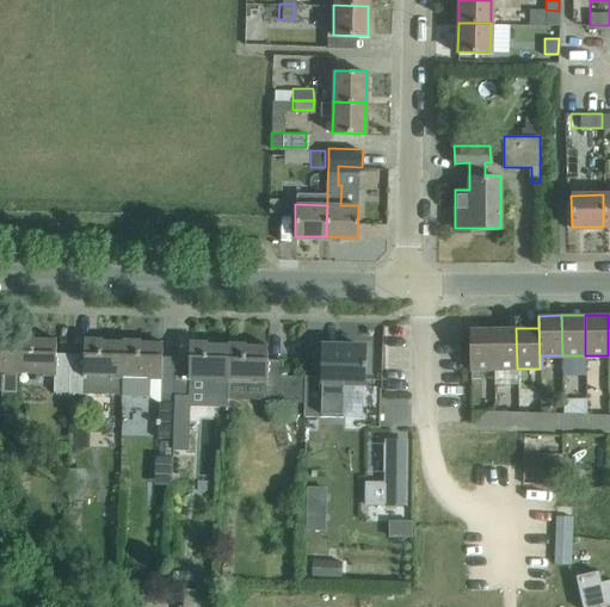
[(469,328),(470,378),(480,378),(480,370),(493,370),(493,328),(469,328)]
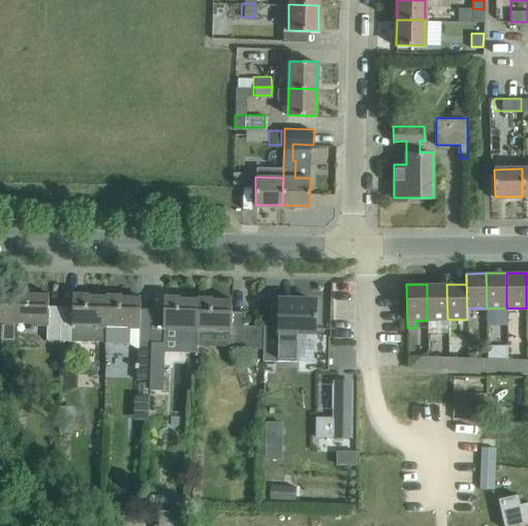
[(427,320),(447,319),(446,284),(427,284),(427,320)]
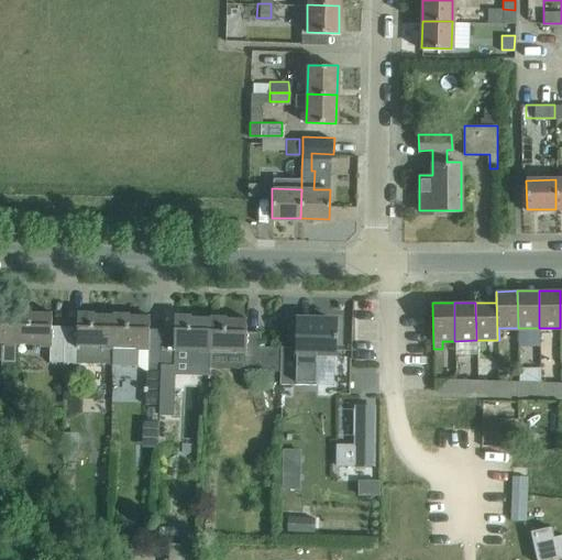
[(0,343),(3,344),(3,362),(13,362),(14,362),(14,344),(15,309),(0,308),(0,343)]
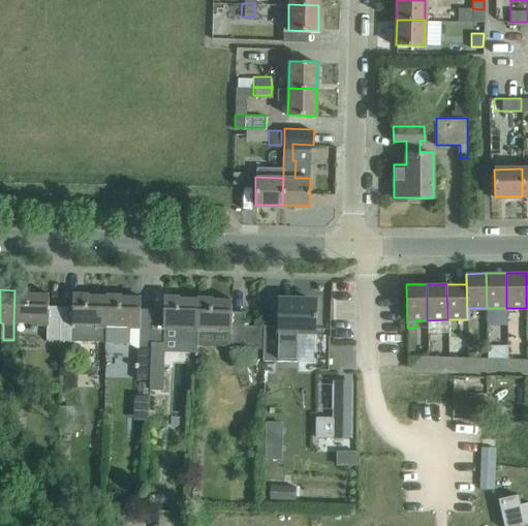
[(14,290),(13,323),(47,325),(47,338),(59,338),(60,309),(48,308),(48,291),(14,290)]
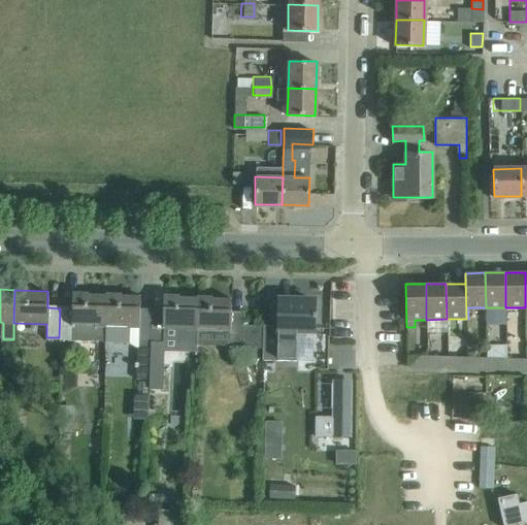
[(60,308),(59,337),(70,337),(101,338),(101,326),(104,326),(106,293),(72,292),(71,308),(60,308)]
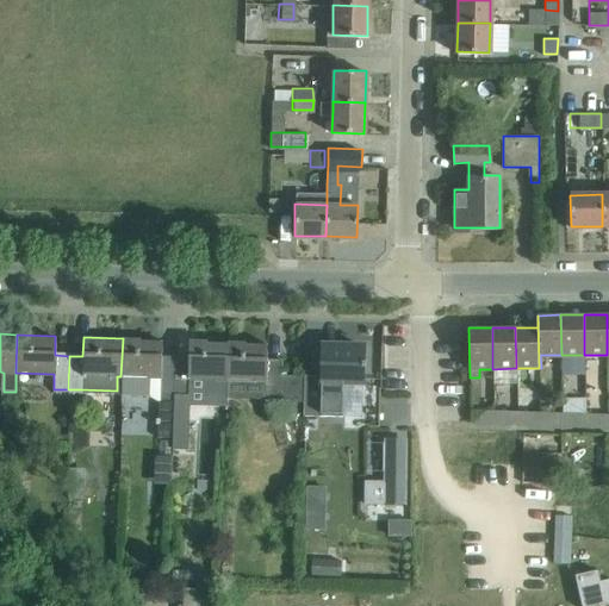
[(120,376),(120,393),(150,394),(150,378),(159,378),(159,392),(157,435),(172,436),(173,418),(173,400),(174,358),(161,358),(161,351),(161,339),(123,338),(120,376)]
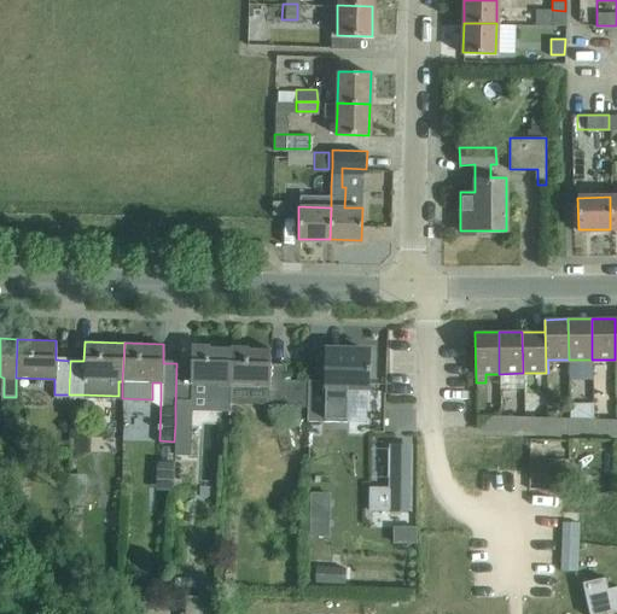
[(175,405),(175,424),(191,424),(191,407),(190,407),(191,384),(219,385),(219,399),(230,401),(231,385),(232,346),(191,345),(191,364),(176,363),(175,405)]
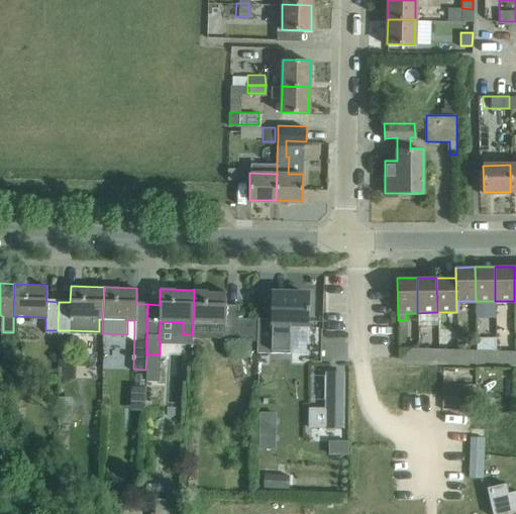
[(194,290),(193,322),(224,323),(223,335),(236,336),(237,336),(256,336),(258,318),(237,317),(238,303),(225,303),(226,291),(194,290)]
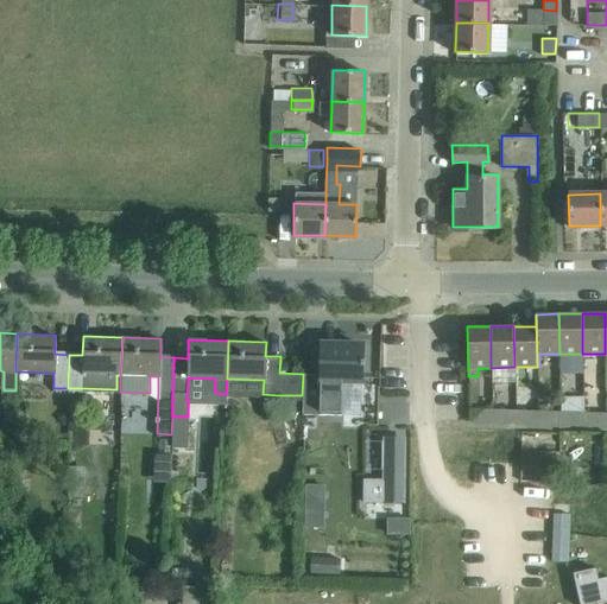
[(302,412),(302,413),(341,413),(341,380),(361,380),(361,364),(364,364),(364,360),(361,360),(362,344),(321,343),(320,374),(303,374),(302,395),(302,412)]
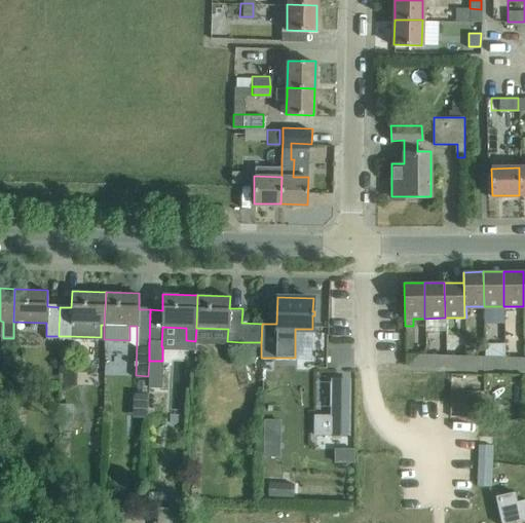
[(451,366),(451,353),(427,352),(426,365),(451,366)]
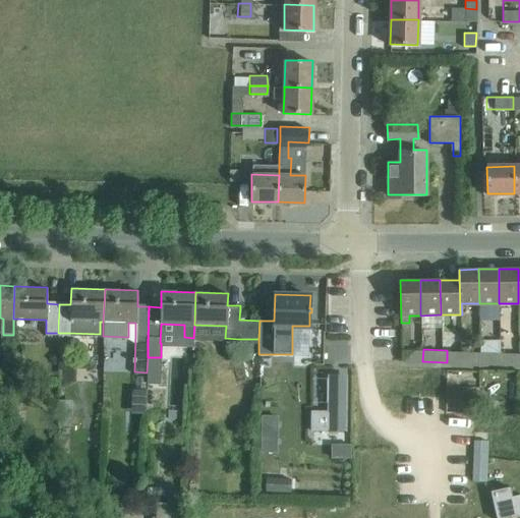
[(408,359),(408,360),(421,360),(421,351),(408,350),(408,359)]
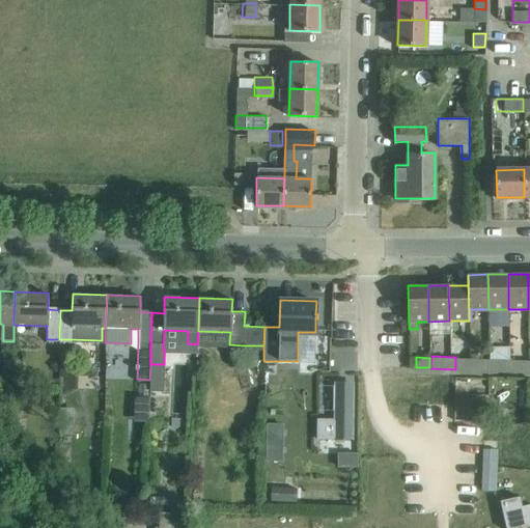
[(455,357),(455,369),(478,370),(478,358),(455,357)]
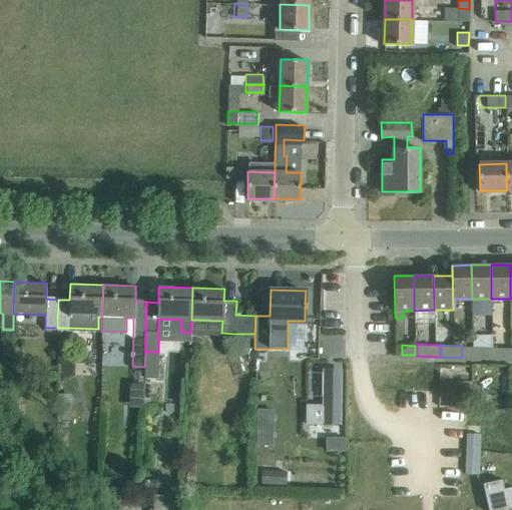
[(462,346),(462,358),(486,359),(485,346),(462,346)]
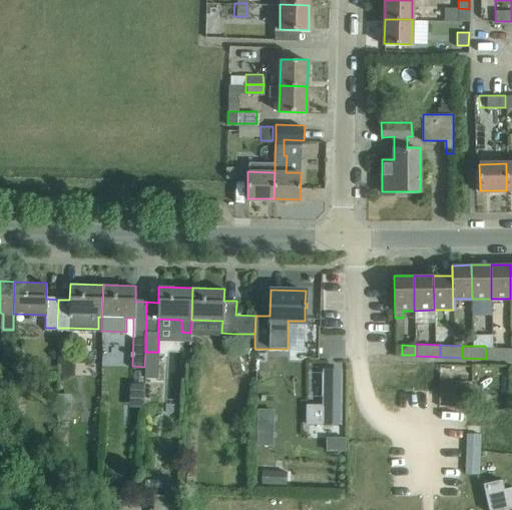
[(508,360),(508,347),(485,346),(486,359),(508,360)]
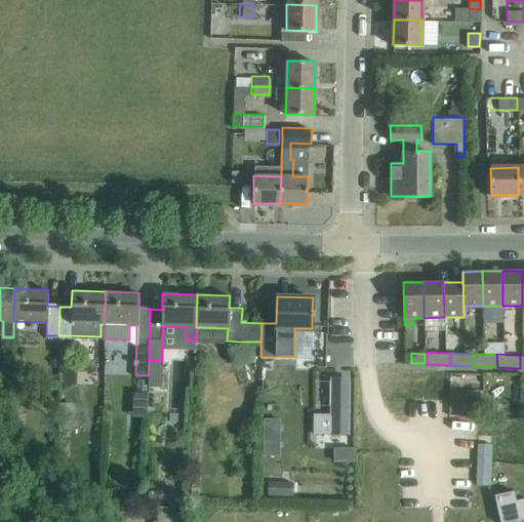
[(148,375),(148,386),(161,386),(162,360),(149,360),(148,375)]
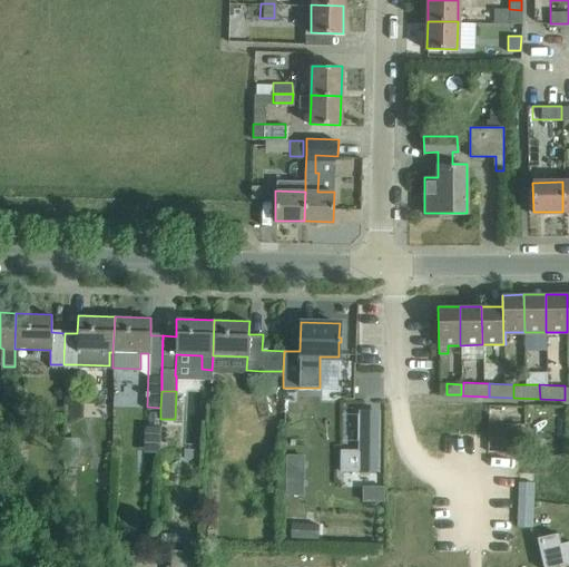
[(361,411),(359,411),(359,449),(341,449),(341,469),(378,470),(379,412),(376,412),(374,410),(363,409),(361,411)]
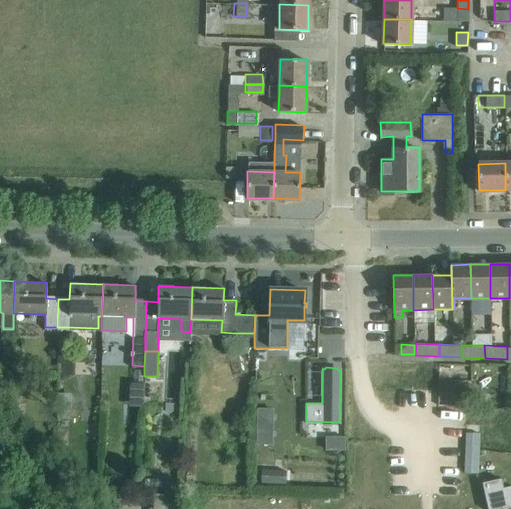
[(57,406),(57,418),(69,418),(69,410),(66,406),(57,406)]
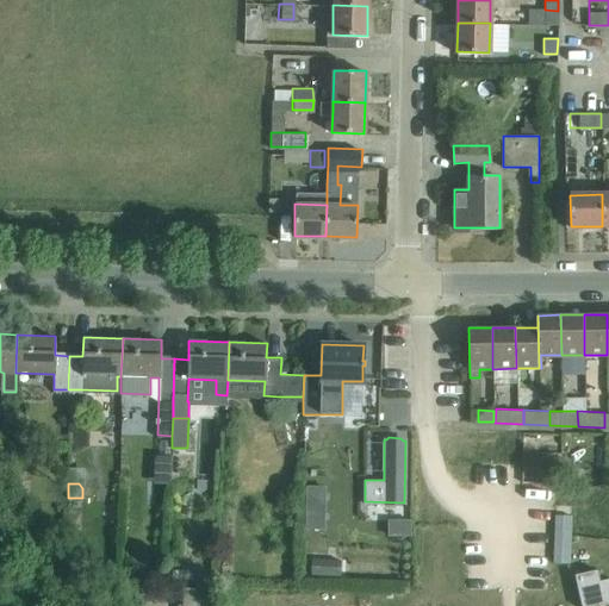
[(308,486),(306,526),(323,526),(324,486),(308,486)]
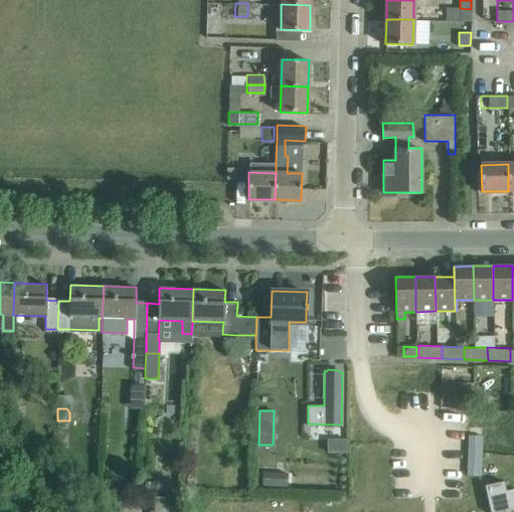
[(468,435),(467,474),(480,475),(482,435),(468,435)]
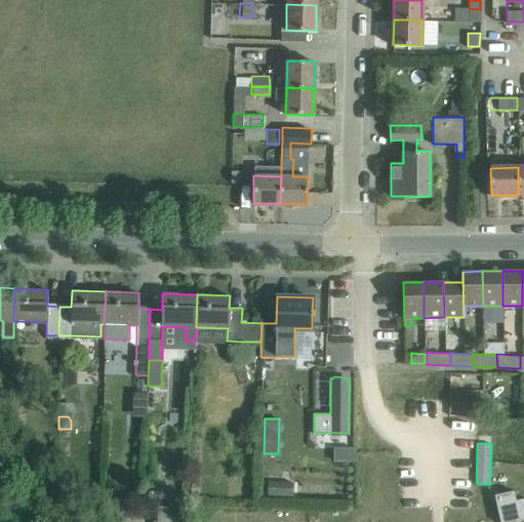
[(352,459),(352,447),(341,447),(341,459),(352,459)]
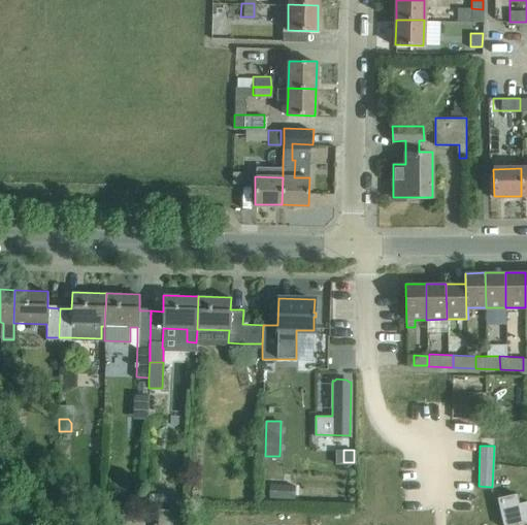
[(269,483),(268,497),(294,498),(295,484),(269,483)]
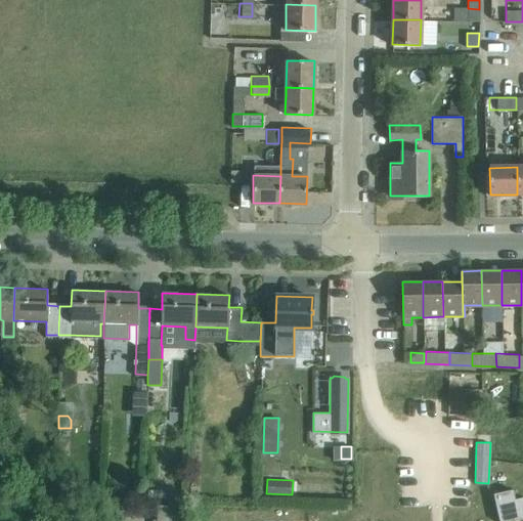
[(512,488),(493,493),(498,520),(507,520),(522,517),(522,495),(515,498),(512,488)]
